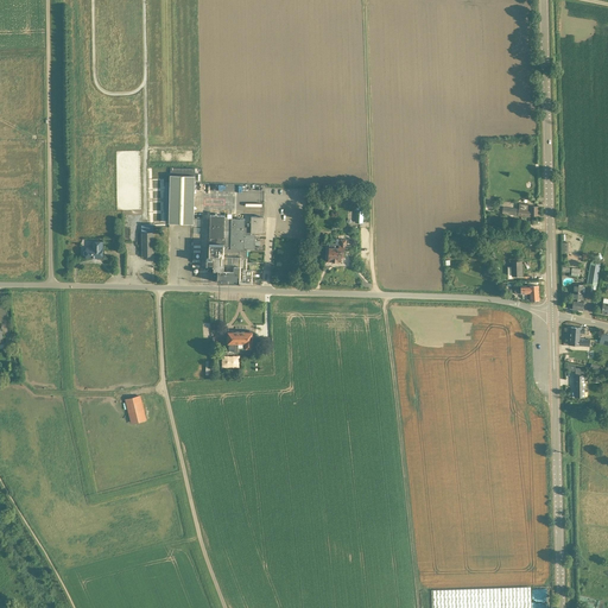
[(170,175),(169,223),(194,223),(195,169),(171,168),(170,175)]
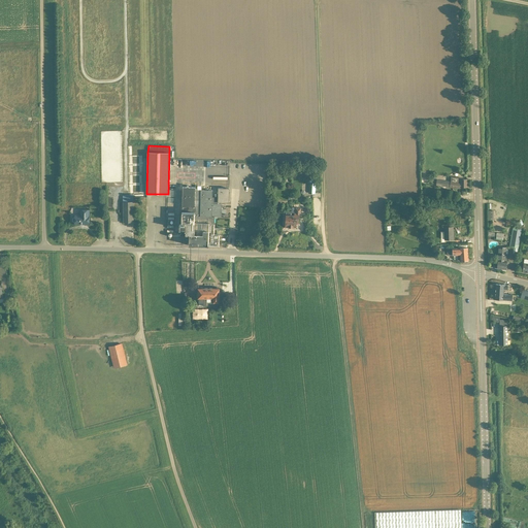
[(467,179),(461,179),(461,177),(451,176),(450,182),(436,180),(436,186),(451,187),(461,189),(461,187),(467,187),(467,179)]
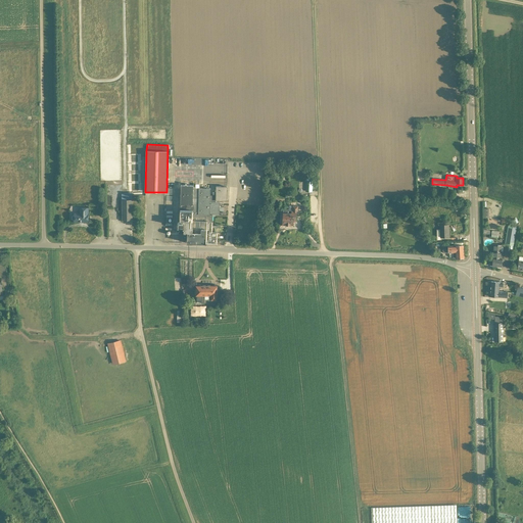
[(220,201),(217,201),(217,200),(216,200),(217,187),(210,186),(210,188),(193,187),(194,184),(181,184),(181,204),(180,222),(178,222),(178,233),(188,233),(187,242),(189,243),(196,243),(197,243),(218,243),(218,232),(212,232),(212,215),(220,215),(220,201)]
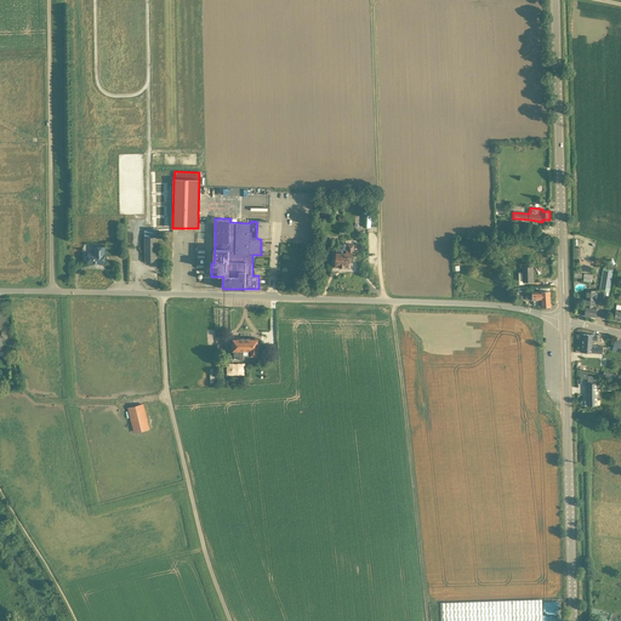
[(257,222),(256,238),(257,238),(269,238),(269,221),(257,221),(257,222)]
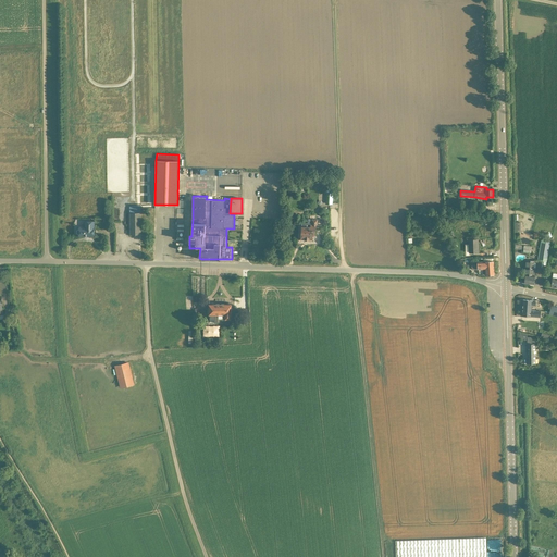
[(300,231),(301,231),(301,239),(312,239),(312,233),(314,233),(314,235),(316,235),(316,227),(317,227),(318,220),(312,220),(312,215),(309,215),(309,222),(312,222),(312,223),(302,222),(302,227),(301,227),(300,231)]
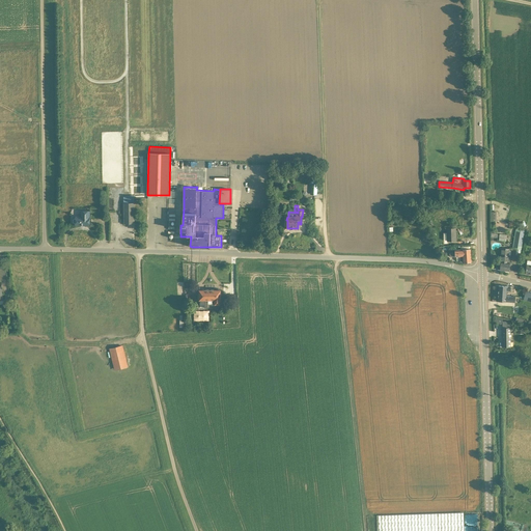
[(90,211),(81,211),(81,216),(76,216),(76,218),(75,218),(74,219),(74,221),(75,223),(76,223),(76,225),(89,225),(90,211)]
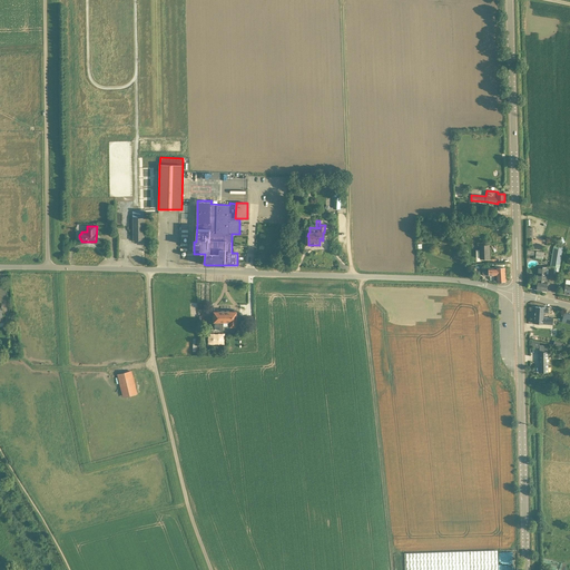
[(559,275),(560,268),(563,248),(562,247),(562,245),(556,244),(556,246),(553,246),(550,266),(554,267),(553,274),(559,275)]
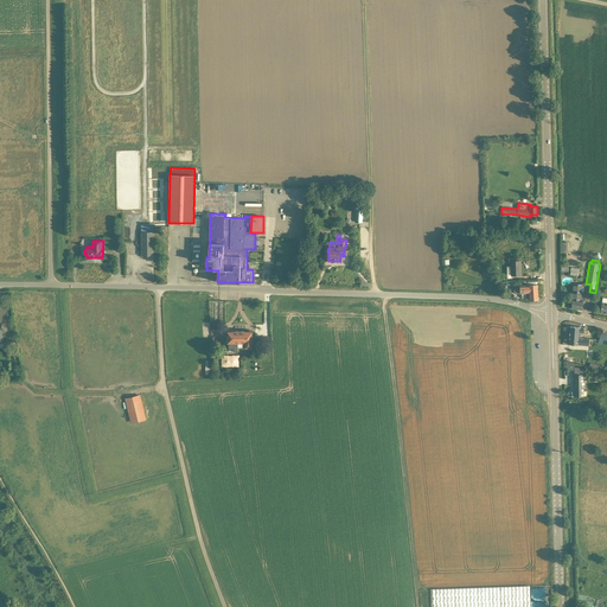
[(511,275),(521,275),(521,261),(511,261),(511,267),(511,274),(511,275)]
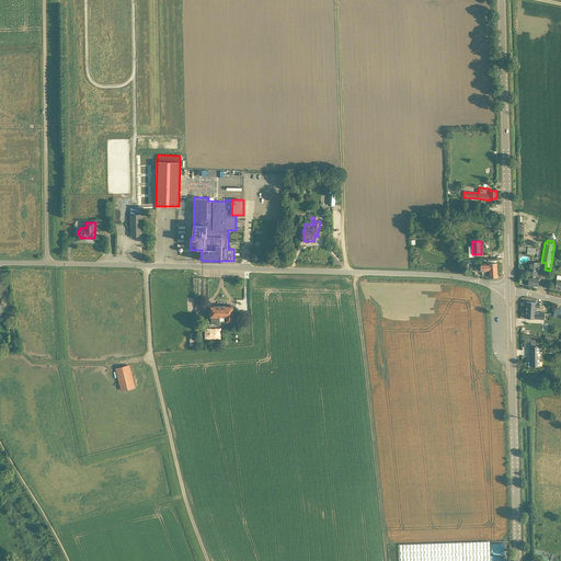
[(540,264),(537,264),(537,262),(530,262),(528,285),(538,286),(538,285),(540,286),(541,276),(539,276),(539,270),(540,264)]
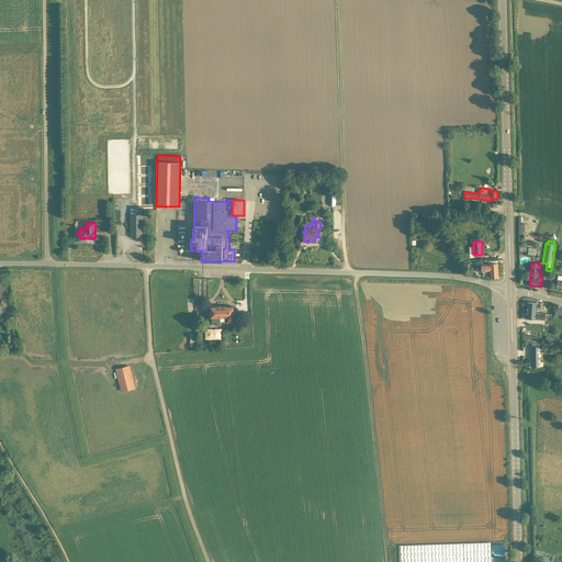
[(497,263),(475,265),(476,271),(487,271),(487,276),(490,276),(491,278),(497,277),(498,276),(497,263)]
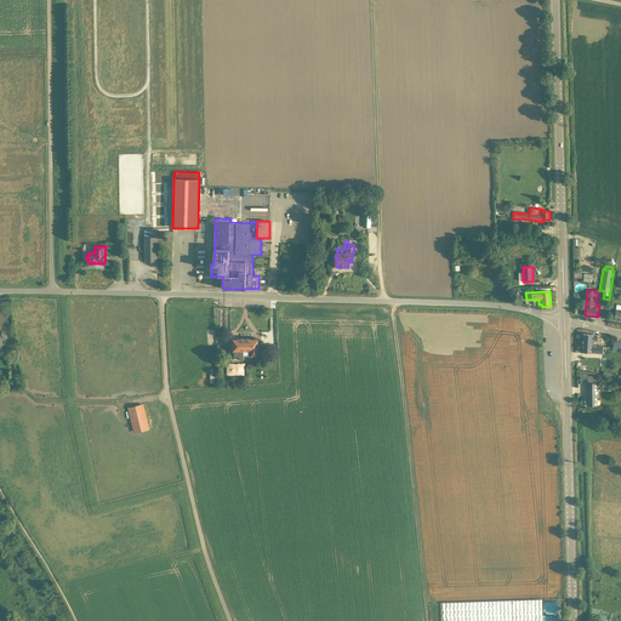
[(217,331),(216,341),(227,342),(227,332),(217,331)]
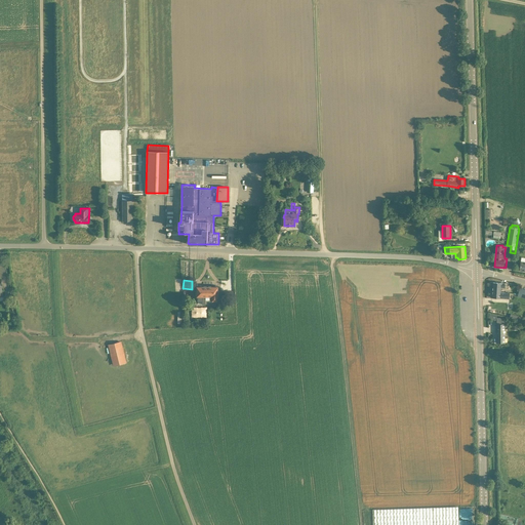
[(500,292),(500,287),(505,288),(505,283),(501,283),(493,282),(492,288),(497,288),(496,294),(499,294),(500,294),(500,295),(503,295),(505,295),(506,295),(507,295),(507,293),(500,292)]
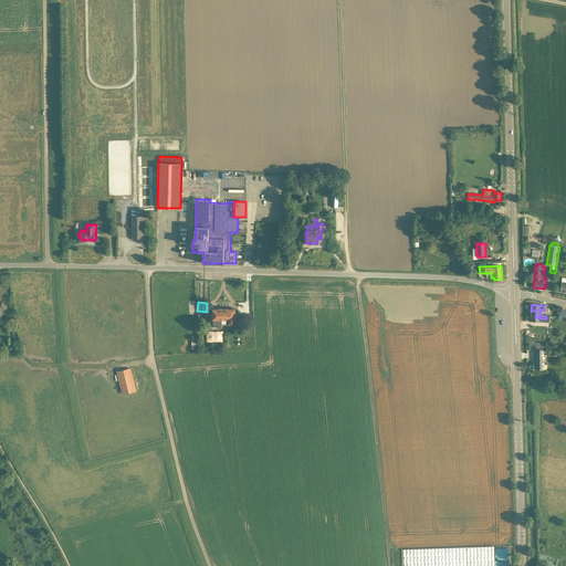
[(212,308),(212,314),(211,314),(211,320),(212,320),(212,324),(218,324),(218,327),(221,327),(221,320),(223,320),(223,308),(218,308),(217,307),(215,307),(213,308),(212,308)]
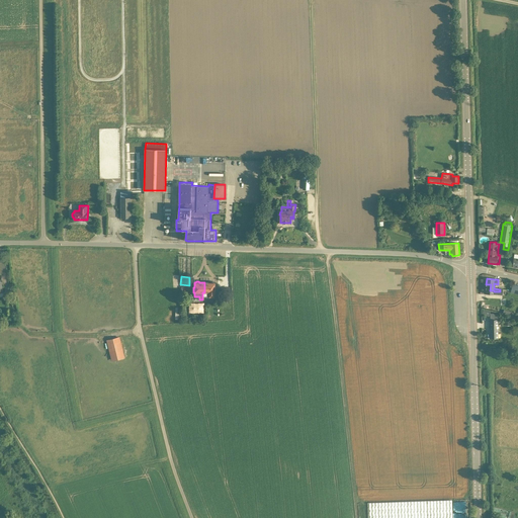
[(208,296),(210,296),(214,296),(214,292),(216,292),(216,288),(216,282),(214,282),(213,281),(211,281),(210,282),(204,282),(204,292),(206,292),(206,296),(208,296)]
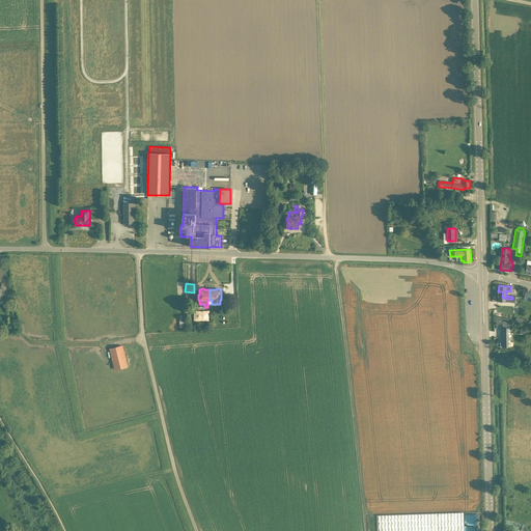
[(498,291),(498,301),(515,302),(515,297),(512,297),(512,299),(511,299),(510,299),(509,299),(506,299),(506,298),(505,298),(502,298),(503,291),(498,291)]
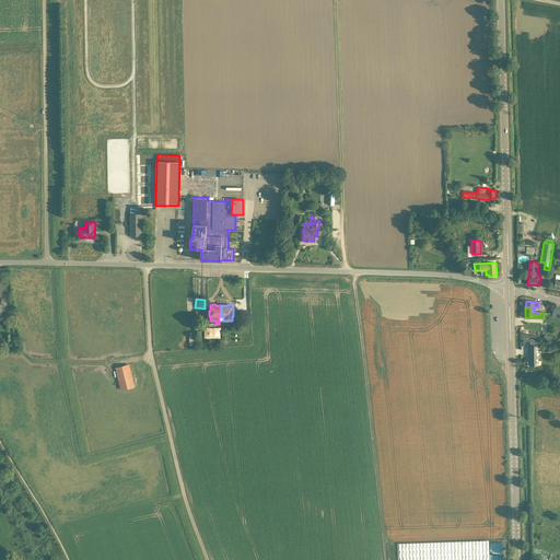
[(205,339),(221,338),(221,327),(205,327),(205,339)]
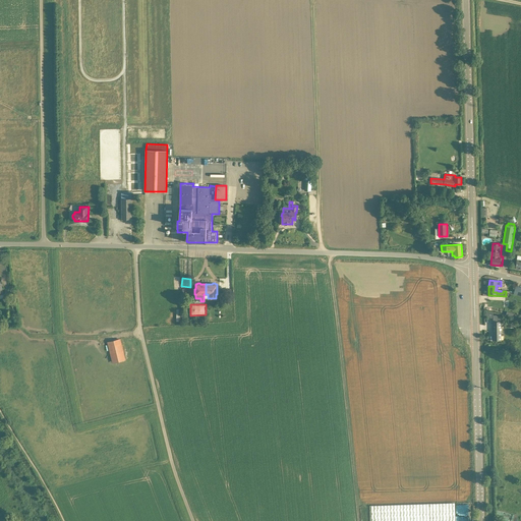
[(120,339),(108,342),(113,362),(125,359),(120,339)]
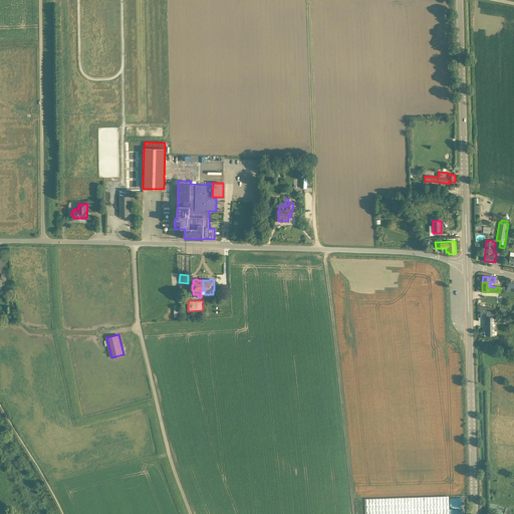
[(449,513),(461,513),(461,505),(449,505),(449,513)]
